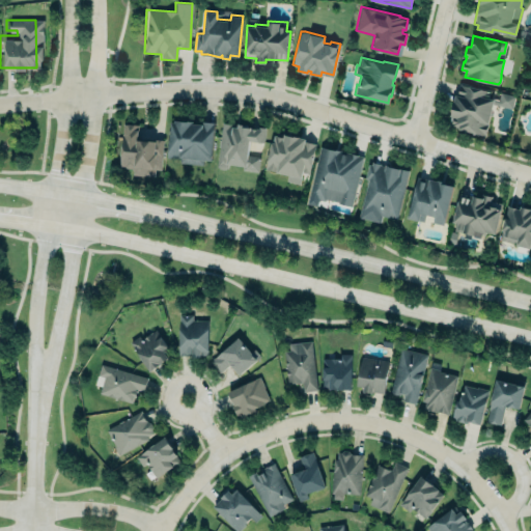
[(514,95),(511,107),(492,103),(484,133),(447,124),(454,92),(457,93),(459,83),(514,95)]
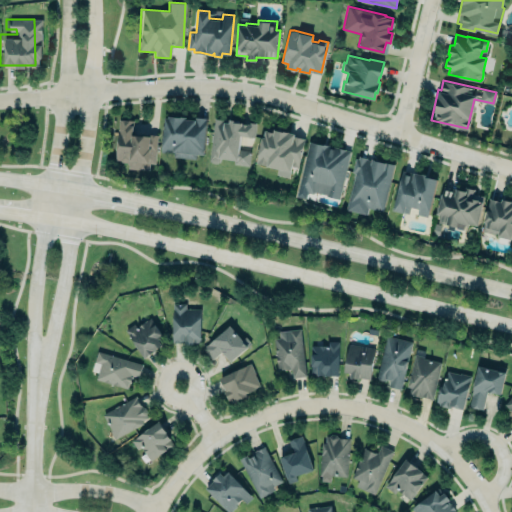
[(206,119),(163,116),(161,155),(196,158),(196,154),(204,155),(206,119)]
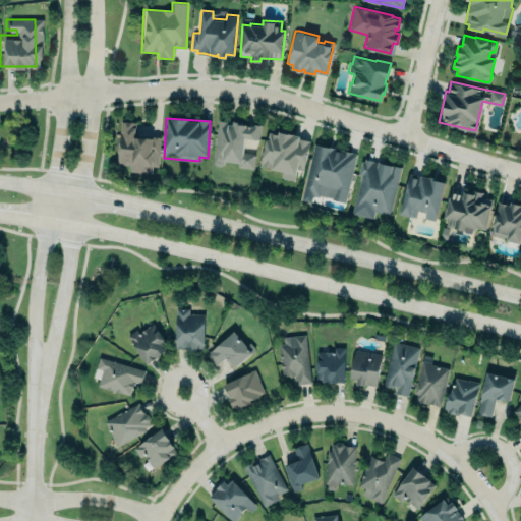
[(261,124),(258,139),(245,137),(243,152),(255,153),(253,169),(238,167),(238,162),(225,161),(224,165),(213,163),(218,119),(228,120),(228,123),(233,123),(234,119),(244,121),(244,124),(253,125),(253,123),(261,124)]
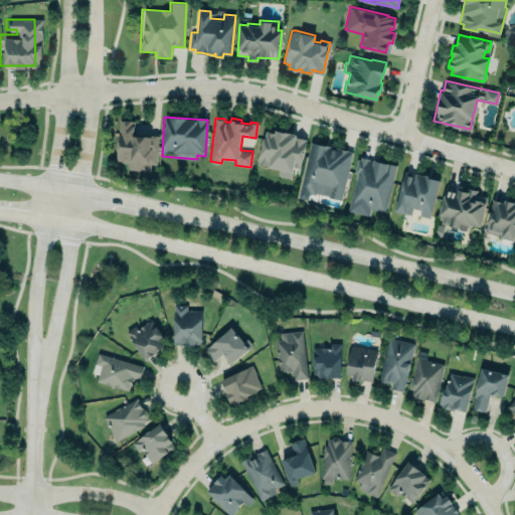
[(158,137),(133,136),(134,121),(117,120),(115,163),(129,164),(129,170),(149,171),(150,165),(156,165),(158,137)]
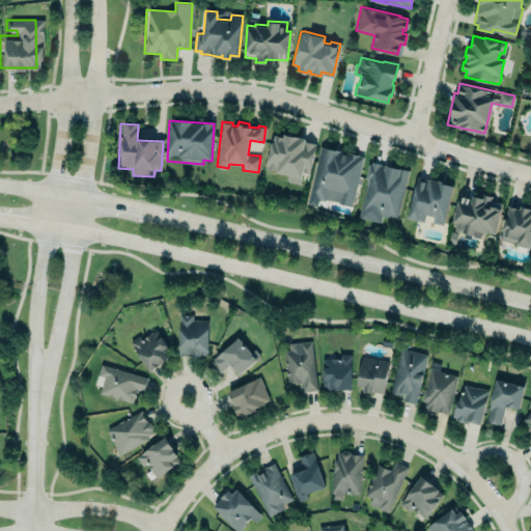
[(316,143),(309,173),(303,172),(301,184),(287,180),(288,173),(266,168),(272,140),(274,141),(275,135),(283,136),(284,133),(306,137),(305,141),(316,143)]
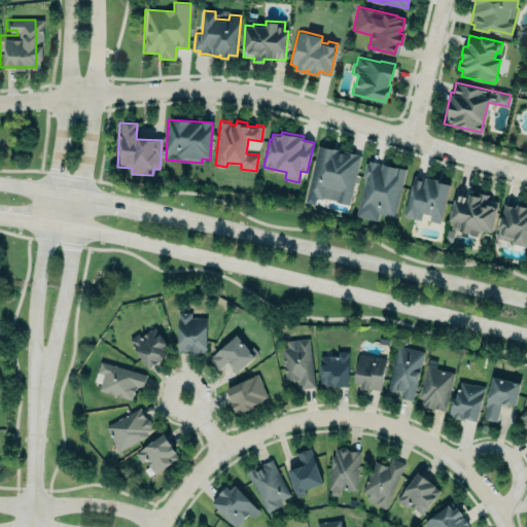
[(361,154),(349,205),(336,202),(336,200),(322,197),(322,199),(307,195),(318,144),(361,154)]
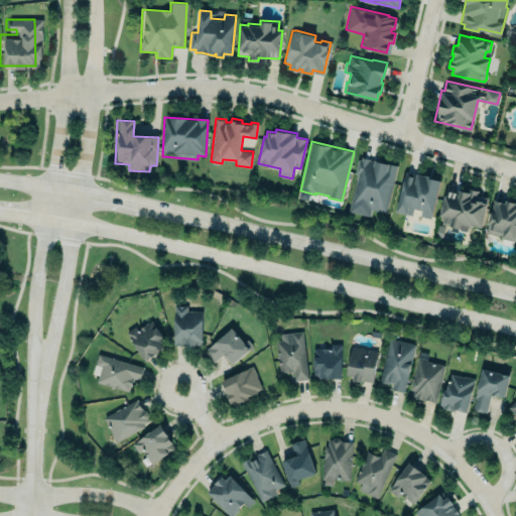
[(362,157),(361,160),(357,159),(354,172),(357,173),(348,211),(369,216),(371,209),(386,213),(397,165),(388,162),(388,163),(376,161),(377,160),(362,157)]
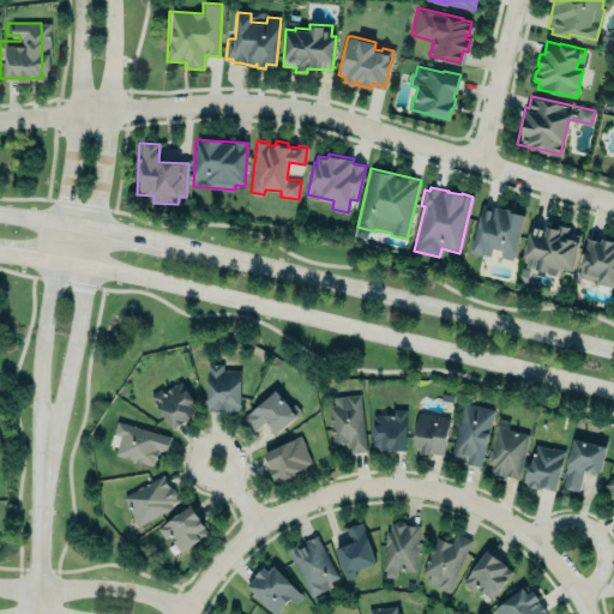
[(482,204),(495,208),(495,205),(505,208),(506,206),(515,209),(513,210),(524,214),(513,259),(499,256),(501,250),(492,247),(489,256),(470,251),(482,204)]
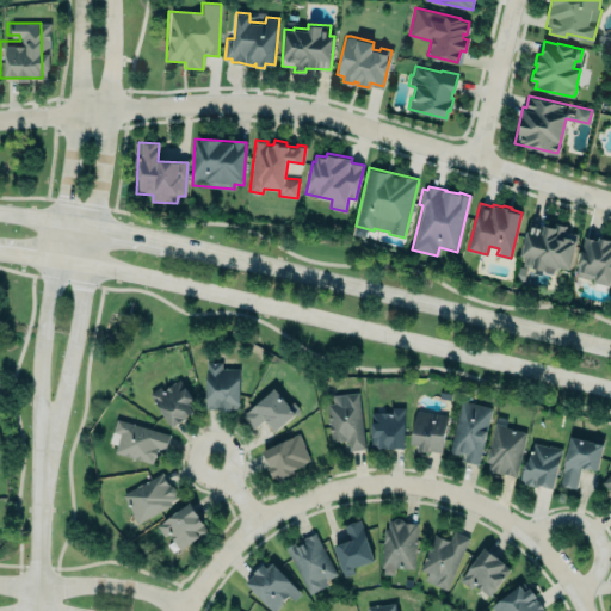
[(576,239),(569,269),(560,266),(560,267),(547,264),(544,270),(522,264),(524,254),(520,253),(529,222),(543,226),(544,223),(554,226),(555,222),(566,226),(563,235),(576,239)]
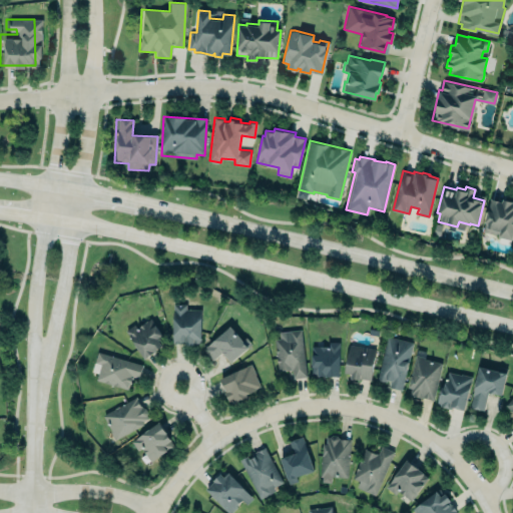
[(490,198),(483,229),(500,233),(499,235),(511,238),(512,240),(512,199),(503,197),(502,201),(490,198)]
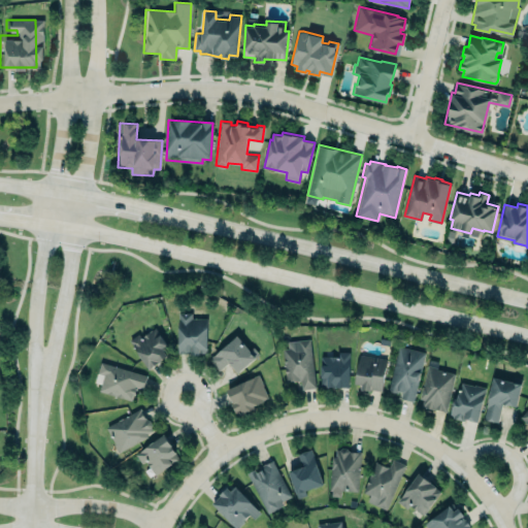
[(207,318),(206,352),(200,352),(199,354),(191,354),(191,352),(187,352),(187,353),(177,353),(178,312),(192,312),(192,318),(207,318)]
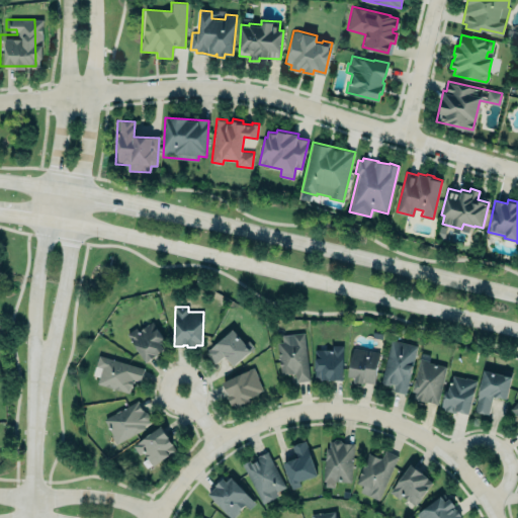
[(126,337),(147,362),(169,345),(150,320),(126,337)]
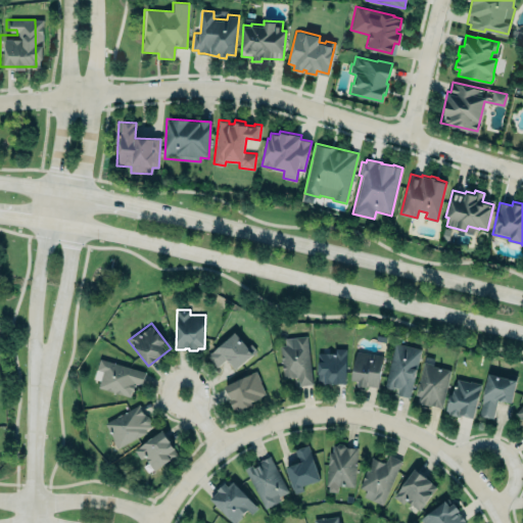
[(216,367),(226,359),(234,369),(252,354),(235,332),(206,355),(216,367)]
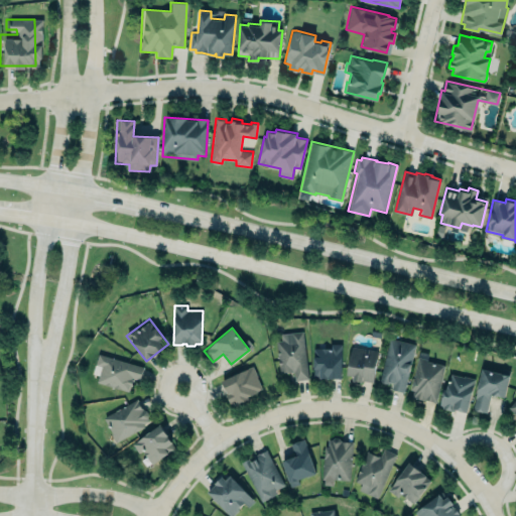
[(303,332),(277,334),(279,373),(293,372),(294,380),(306,380),(303,332)]
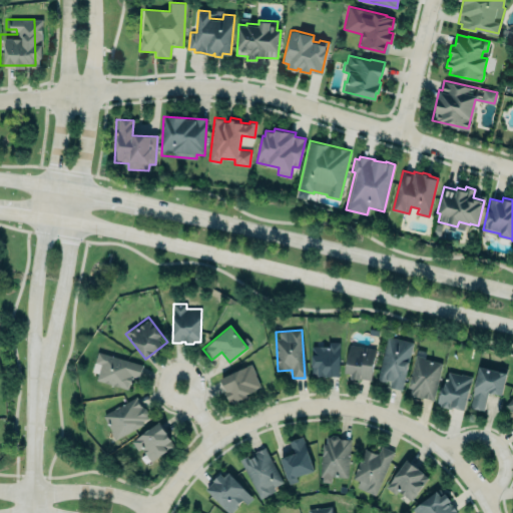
[(388,388),(402,390),(412,342),(386,337),(377,380),(389,383),(388,388)]
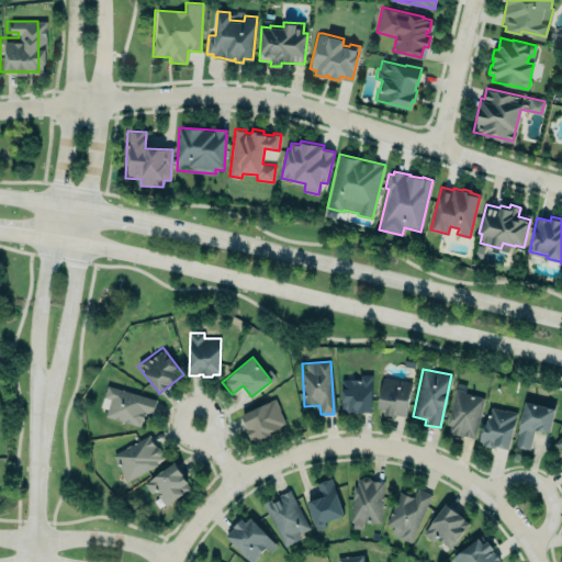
[(341,379),(340,411),(371,411),(371,374),(359,374),(359,379),(341,379)]
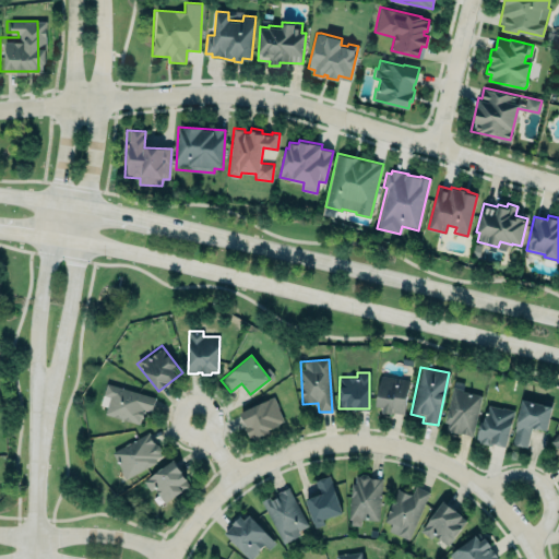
[(380,375),(375,406),(382,407),(382,412),(391,414),(392,411),(403,413),(408,380),(380,375)]
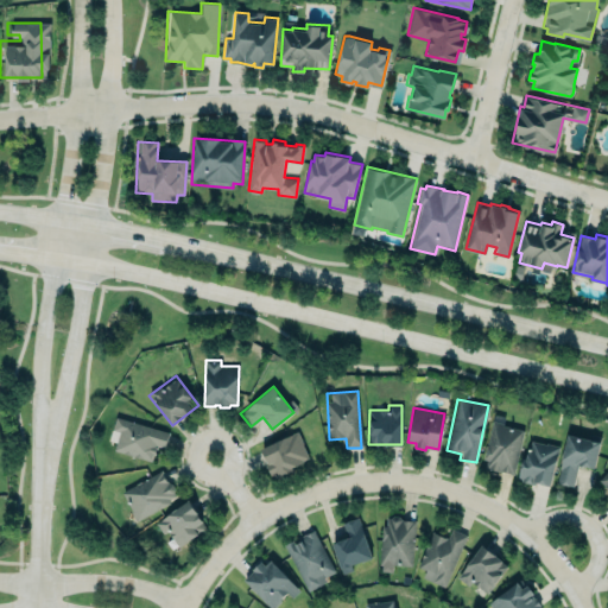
[(151,461),(152,454),(154,454),(158,445),(164,447),(169,432),(116,416),(109,439),(116,442),(114,450),(151,461)]
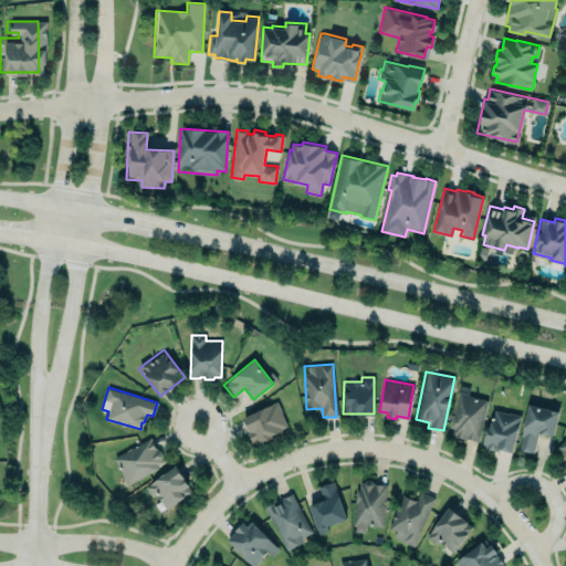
[(488,399),(458,392),(448,435),(478,441),(488,399)]
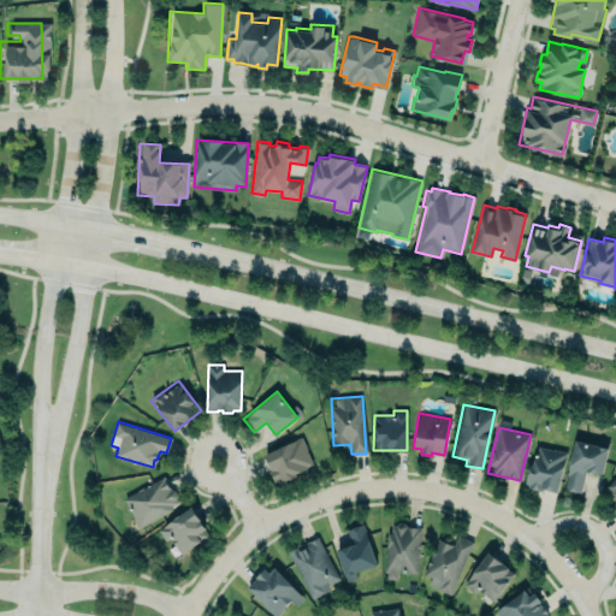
[(265,454),(301,437),(307,449),(307,450),(313,463),(307,466),(308,467),(296,473),(297,475),(278,485),(276,481),(274,481),(268,468),(271,467),(270,462),(268,463),(265,454)]
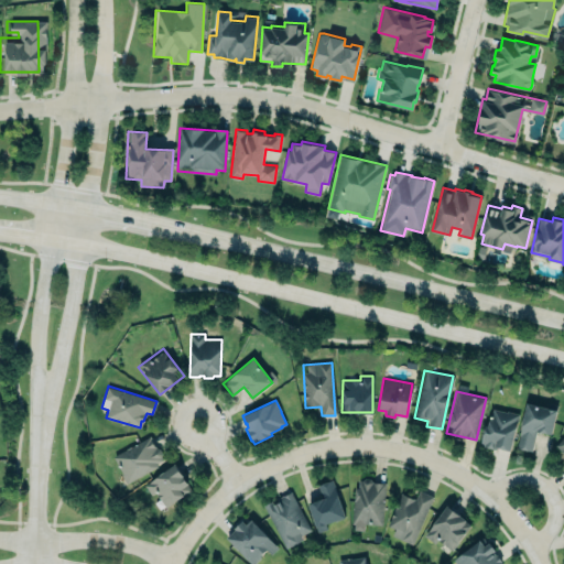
[(531,451),(535,430),(551,433),(557,404),(549,402),(548,407),(527,402),(517,447),(531,451)]
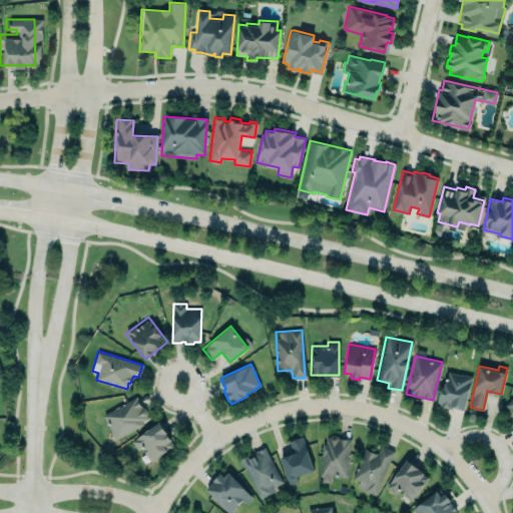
[(438,405),(465,410),(471,377),(445,372),(438,405)]
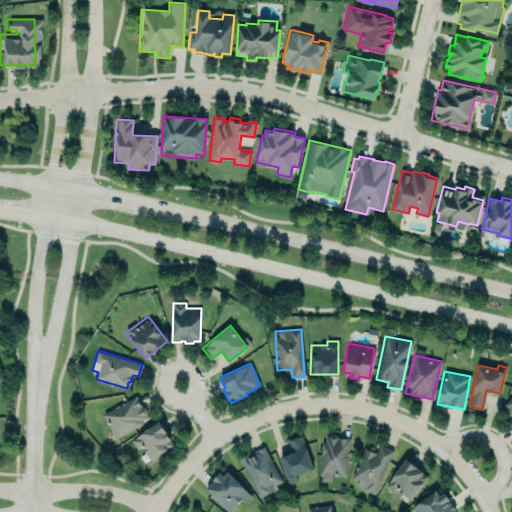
[(511,394),(503,405),(511,413),(511,420),(511,421),(511,394)]
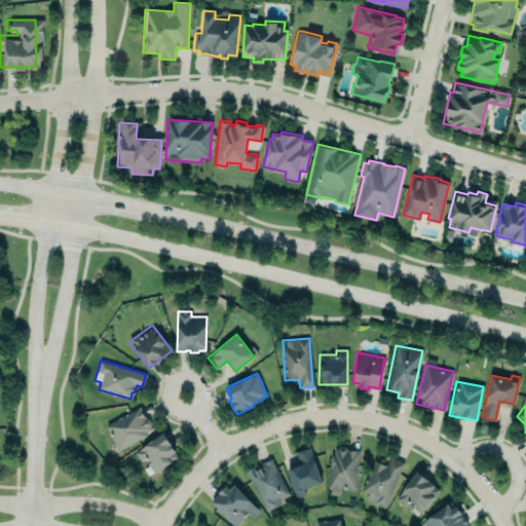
[(140,407),(104,425),(117,450),(153,430),(140,407)]
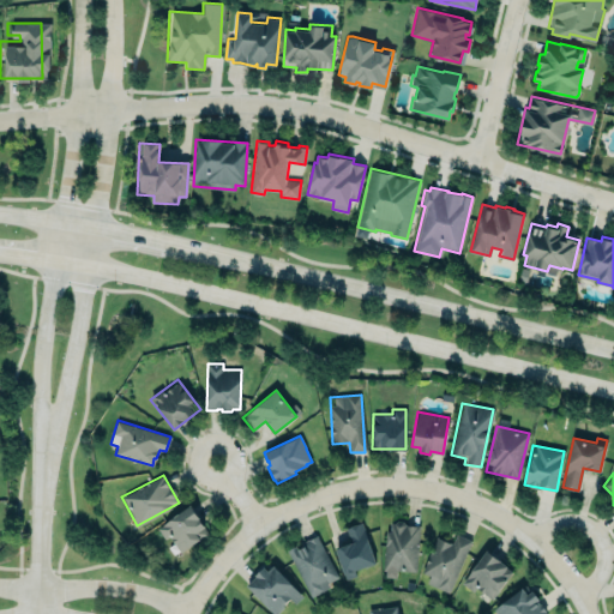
[(190,505),(205,525),(204,527),(209,533),(180,552),(169,536),(164,539),(157,528),(190,505)]
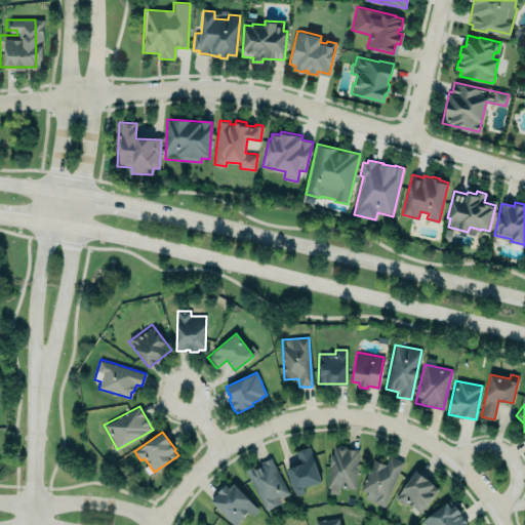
[(327,487),(336,487),(336,486),(355,488),(358,449),(356,449),(349,448),(347,448),(345,445),(339,445),(337,447),(334,447),(333,454),(330,453),(327,487)]
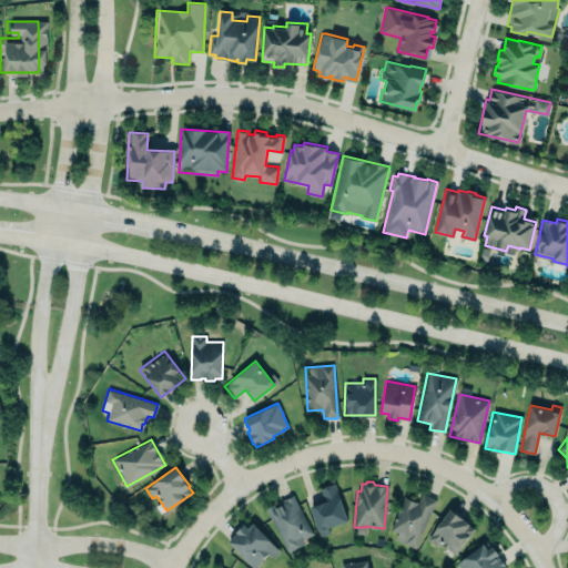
[(335,483),(348,519),(328,527),(330,531),(321,535),(311,506),(324,501),(320,488),(335,483)]
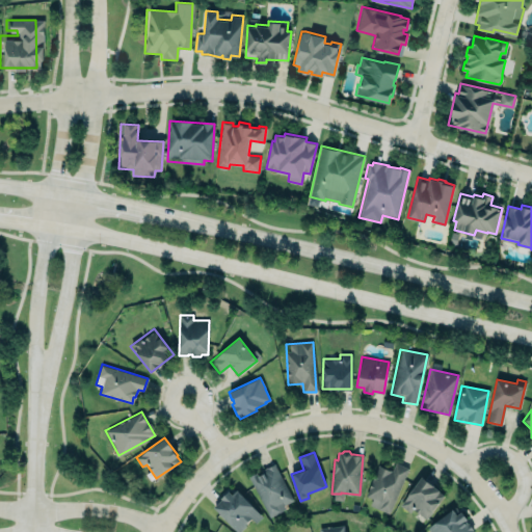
[(378,466),(365,496),(372,499),(369,506),(389,514),(408,468),(395,462),(391,471),(378,466)]
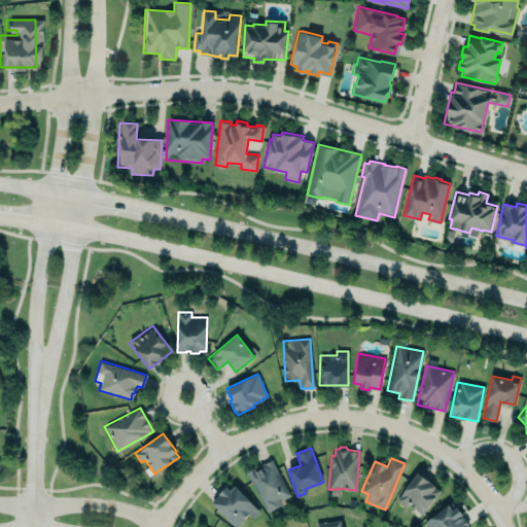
[(272,459),(258,465),(260,468),(255,470),(253,467),(246,471),(267,512),(283,503),(281,500),(290,495),(272,459)]
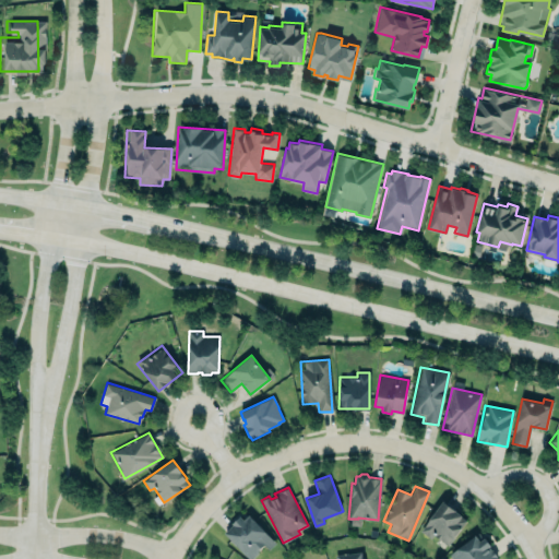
[(466,521),(448,545),(433,534),(430,538),(420,531),(443,500),(462,515),(461,516),(466,521)]
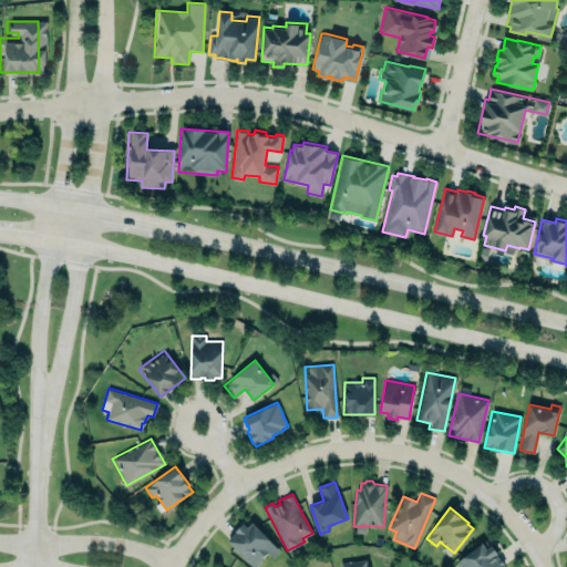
[(254,566),(267,554),(272,558),(279,550),(248,521),(227,543),(253,566),(254,566)]
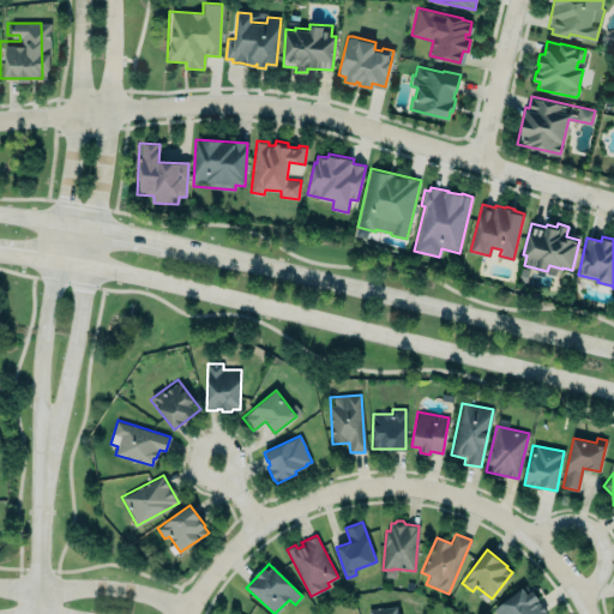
[(492,608),(495,613),(542,613),(546,613),(525,585),(492,608)]
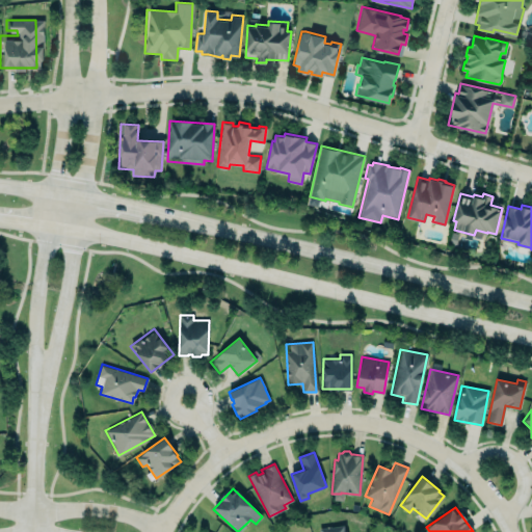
All buildings are outlined.
